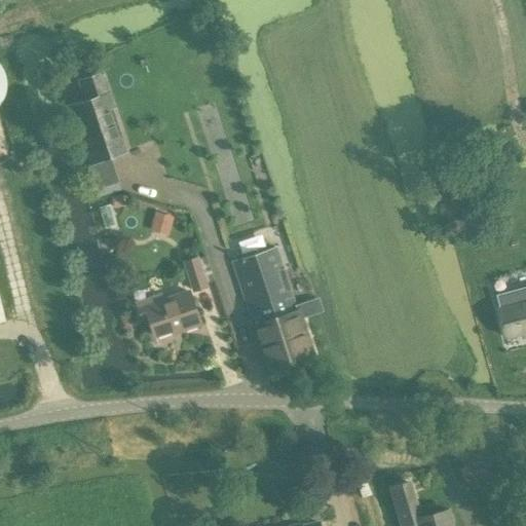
[(77,80),(83,100),(67,106),(86,165),(126,153),(112,110),(115,109),(103,72),(77,80)]
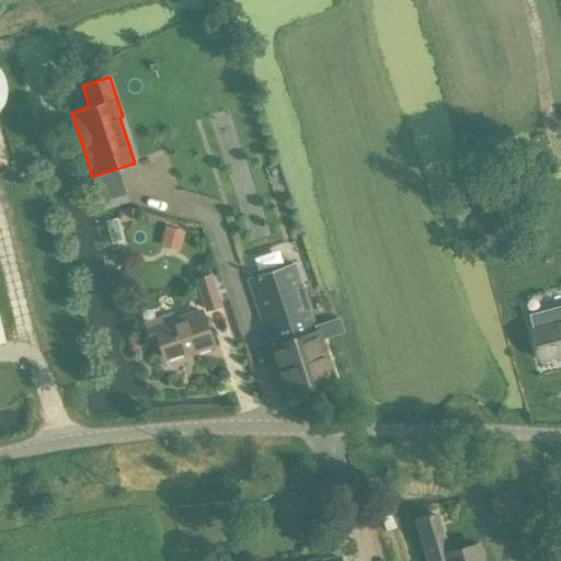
[(320,338),(341,332),(342,331),(338,319),(313,325),(294,263),(247,279),(270,347),(267,348),(282,393),(332,377),(320,338)]
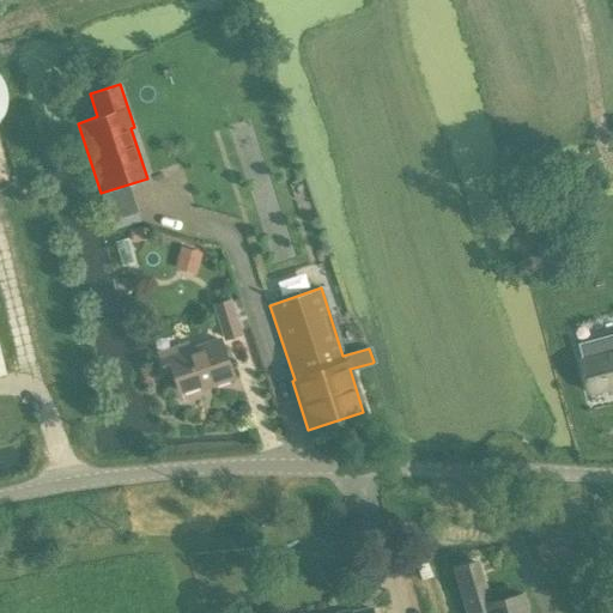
[(230,299),(213,304),(224,341),(242,335),(240,329),(248,327),(240,299),(231,302),(230,299)]
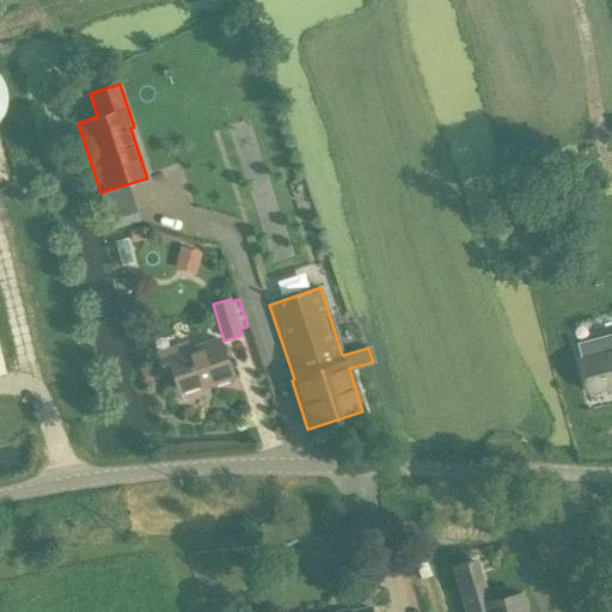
[(611,334),(579,343),(582,355),(580,356),(589,392),(609,387),(610,392),(611,391),(611,334)]
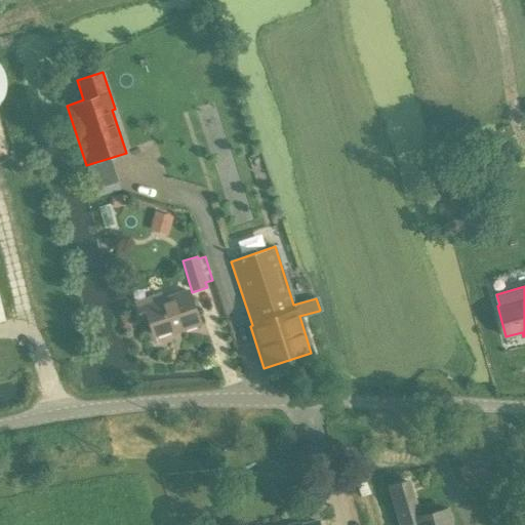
[(159,294),(136,303),(140,314),(140,316),(146,314),(154,336),(182,327),(183,330),(199,324),(188,292),(161,300),(159,294)]
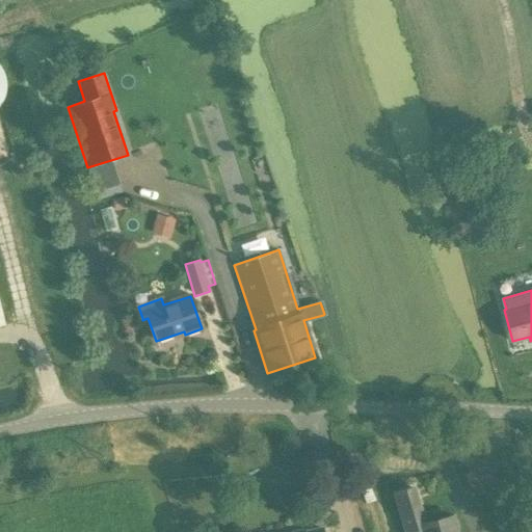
[(413,487),(395,494),(400,511),(405,531),(456,531),(452,516),(424,525),(418,506),(413,487)]
